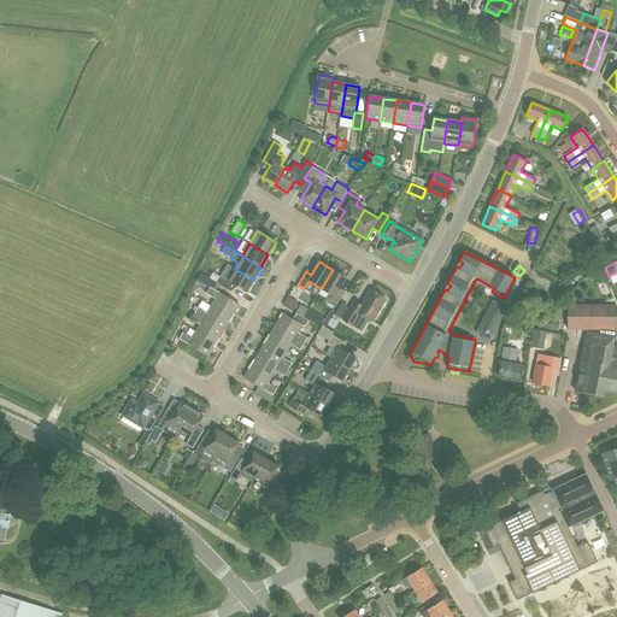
[(253,280),(235,269),(227,281),(219,276),(216,282),(231,292),(234,286),(246,293),(253,280)]
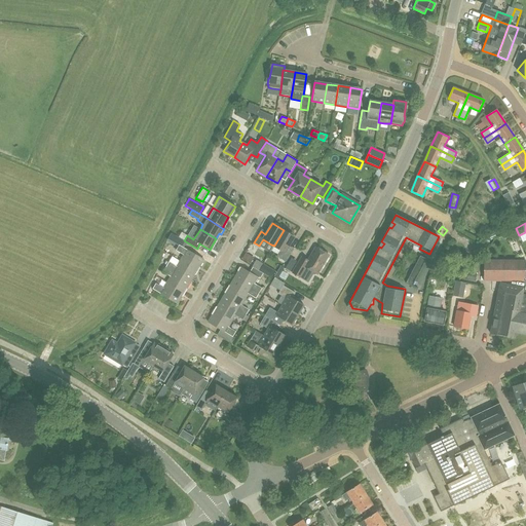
[(294,236),(284,230),(274,246),(280,250),(276,256),(286,262),(293,251),(288,248),(294,236)]
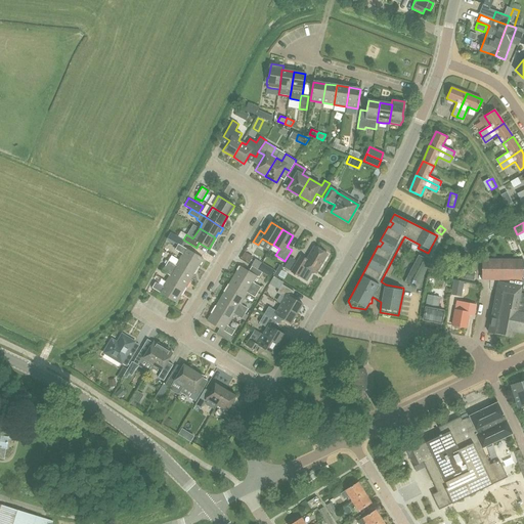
[(168,238),(173,243),(177,236),(171,232),(168,238)]
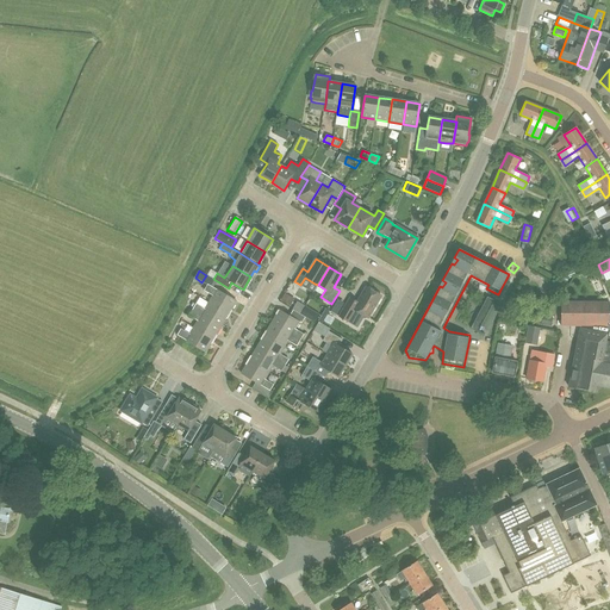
[(212,296),(209,303),(229,313),(236,300),(207,284),(204,291),(212,296)]
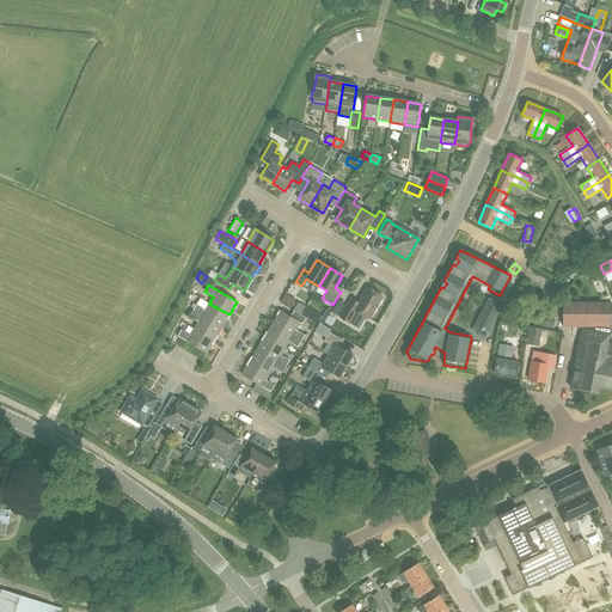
[(381,295),(365,287),(356,301),(349,298),(338,317),(348,322),(355,310),(368,318),(381,295)]
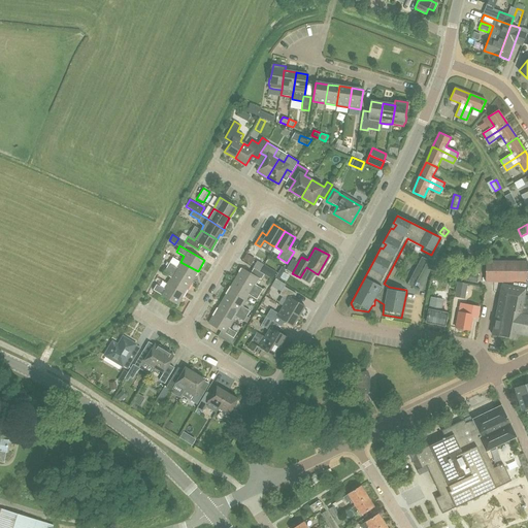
[(243,260),(251,264),(254,259),(246,255),(243,260)]
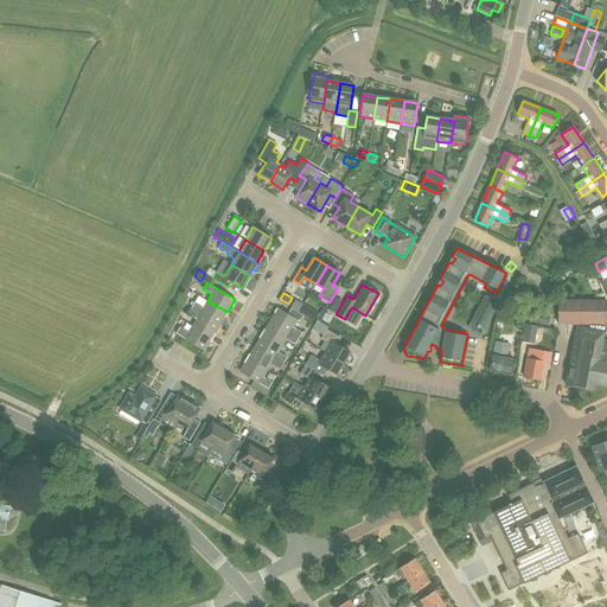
[(492,299),(485,295),(468,327),(475,331),(492,299)]
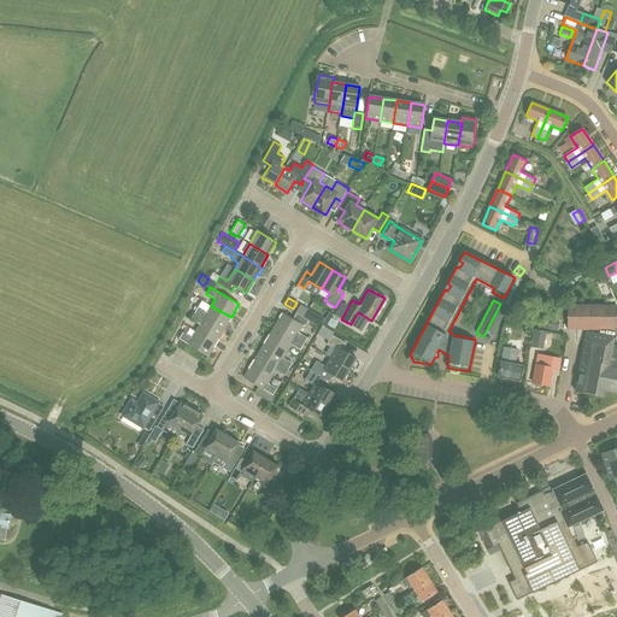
[(560,305),(544,303),(542,317),(559,319),(560,305)]
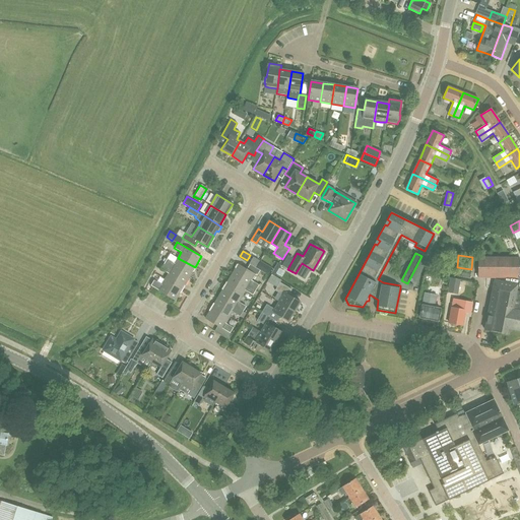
[(519,265),(519,257),(478,257),(478,278),(495,278),(495,280),(484,330),(508,334),(509,329),(519,330),(519,265)]
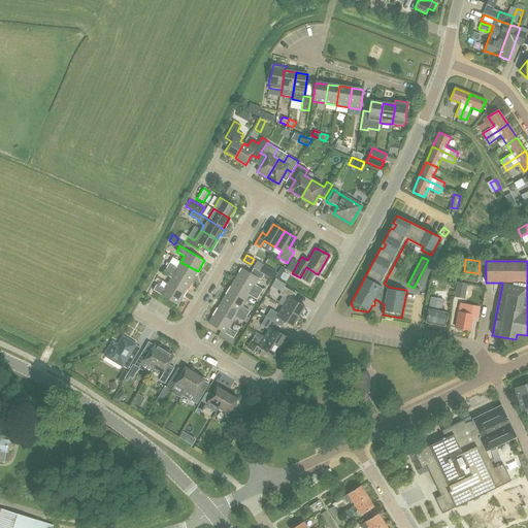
[(198,271),(180,262),(177,267),(169,263),(166,268),(192,283),(198,271)]
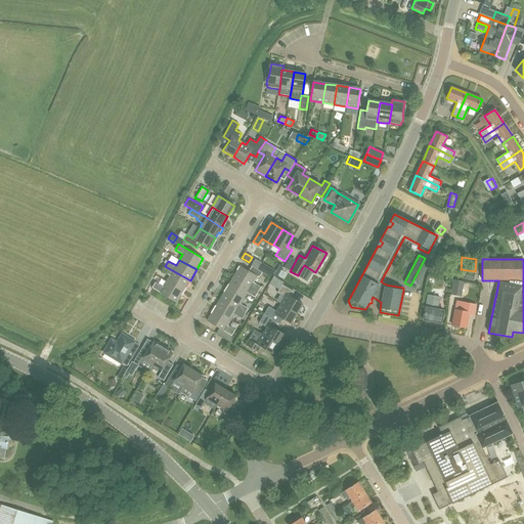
[(170,276),(166,281),(183,292),(190,280),(165,266),(162,271),(170,276)]
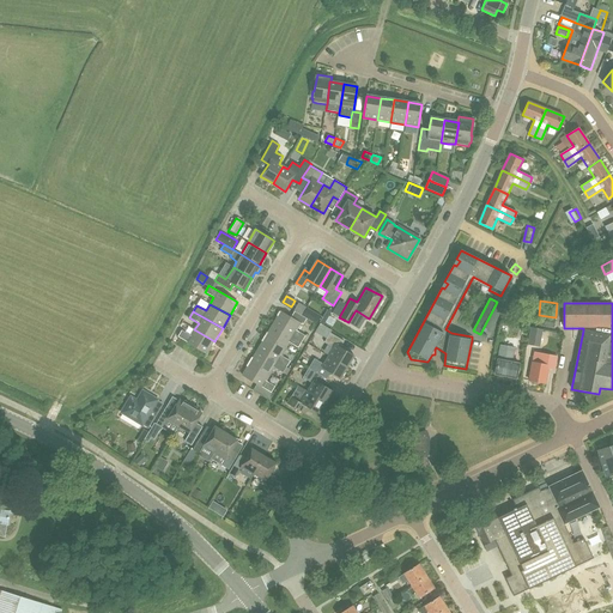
[(280,311),(273,323),(302,341),(305,335),(297,331),(301,323),(304,326),(308,320),(295,311),(291,319),(280,311)]
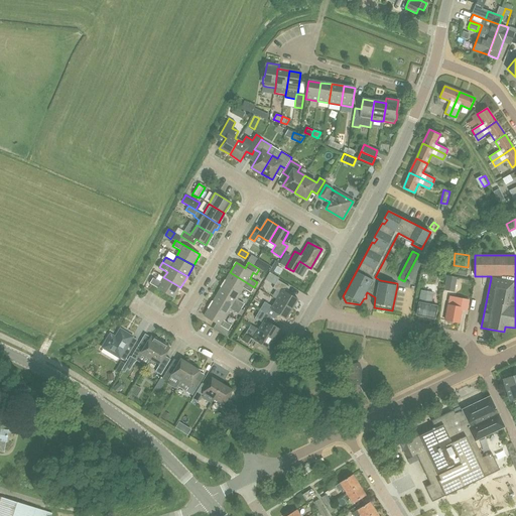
[(260,269),(266,273),(271,266),(264,262),(260,269)]
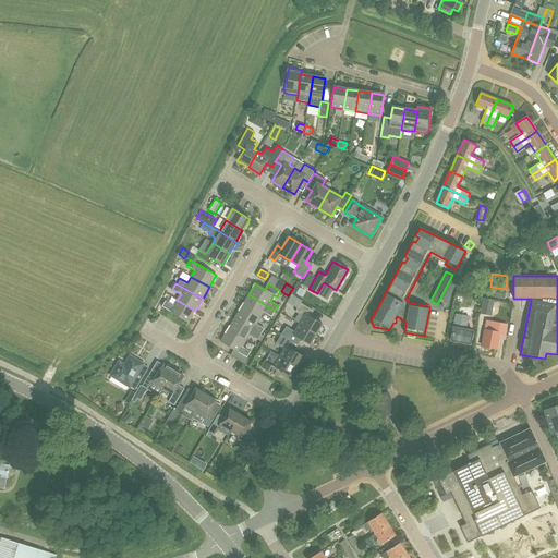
[(490,295),(504,298),(506,290),(492,288),(490,295)]
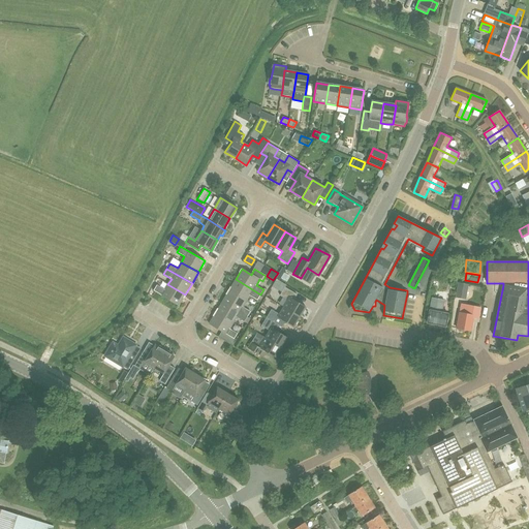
[(260,294),(236,279),(236,280),(228,290),(247,301),(250,296),(257,300),(260,294)]
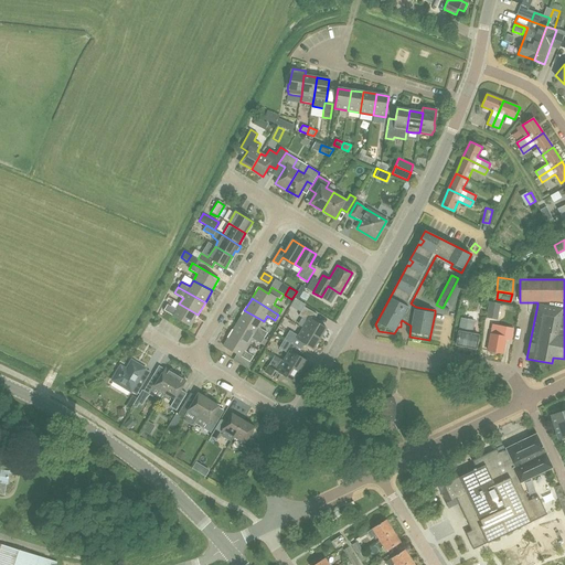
[(486,318),(497,320),(500,305),(489,302),(486,318)]
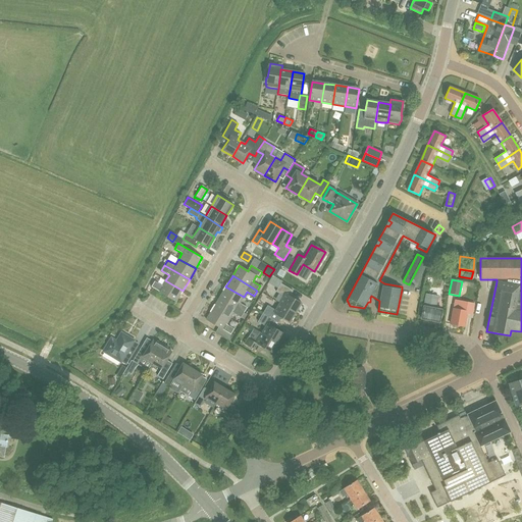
[(183,291),(165,280),(162,286),(155,281),(152,288),(176,302),(183,291)]
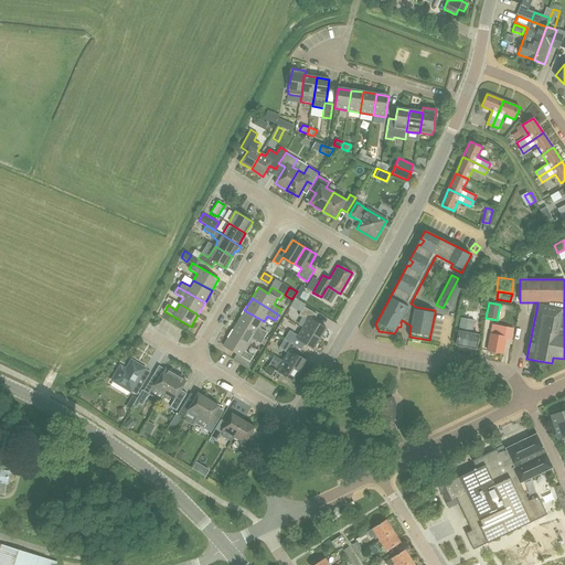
[(311,333),(320,339),(327,328),(313,320),(318,315),(305,307),(299,316),(308,320),(302,328),(311,333)]
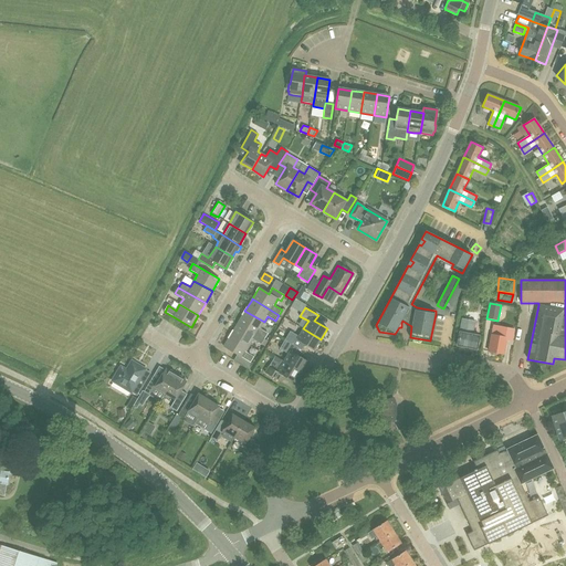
[(244,311),(238,323),(265,339),(269,333),(260,328),(263,323),(264,322),(244,311)]
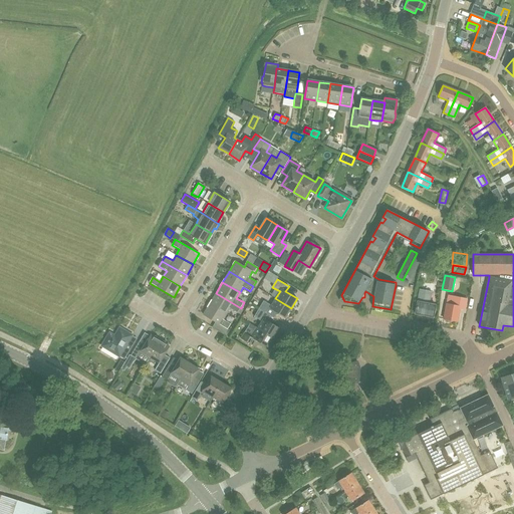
[(421,290),(418,302),(418,301),(415,314),(433,317),(435,305),(429,304),(432,292),(431,292),(421,290)]
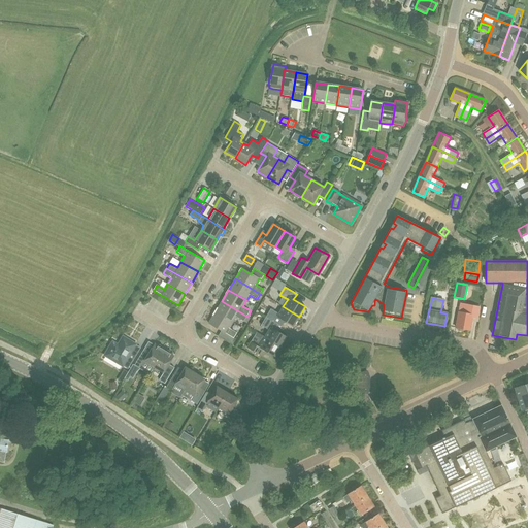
[(248,317),(222,301),(216,311),(216,312),(233,323),(236,317),(244,322),(248,317)]
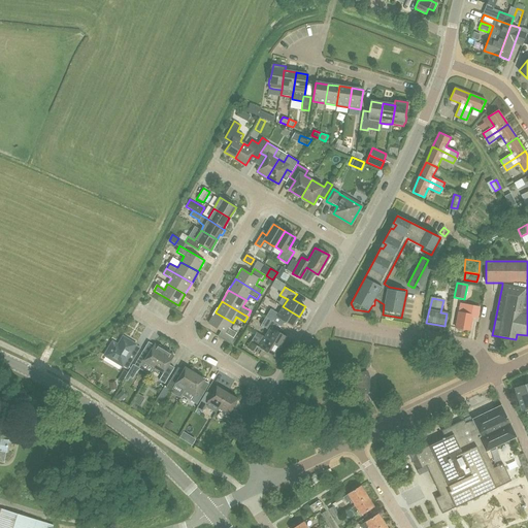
[(459,312),(456,328),(457,328),(457,330),(462,331),(463,329),(469,331),(472,317),(477,318),(480,307),(466,304),(464,314),(459,312)]
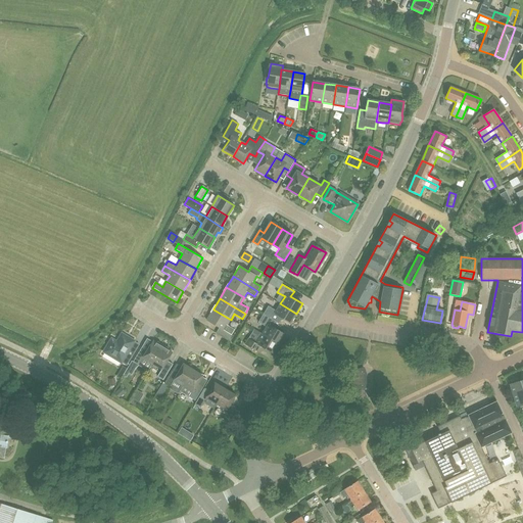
[(269,306),(264,315),(266,316),(276,322),(279,323),(282,318),(290,324),(296,314),(288,308),(280,303),(276,311),(269,306)]
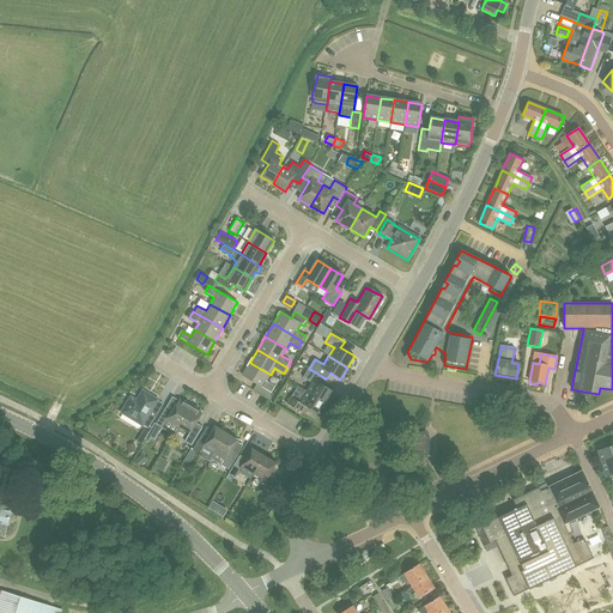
[(267,381),(271,375),(250,363),(242,375),(272,393),(275,387),(267,381)]
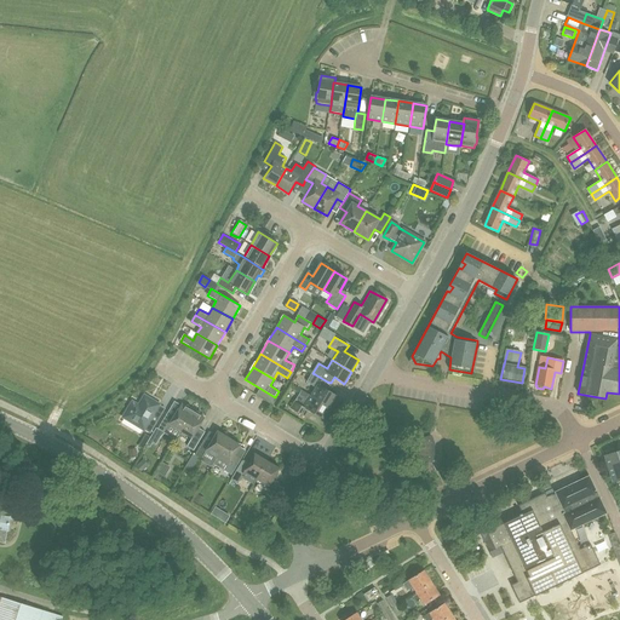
[(315,374),(313,373),(306,382),(316,388),(310,396),(329,407),(337,396),(322,388),(327,382),(315,374)]
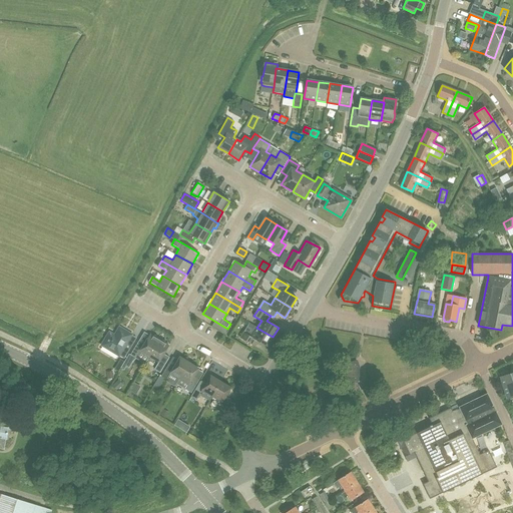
[(273,337),(257,328),(249,323),(245,330),(240,338),(252,345),(255,340),(268,347),(273,337)]
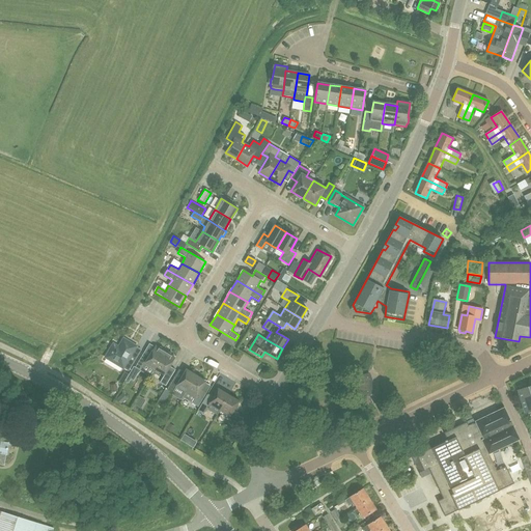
[(140,353),(136,351),(138,347),(123,339),(119,346),(114,343),(111,348),(106,358),(123,368),(123,367),(130,370),(133,366),(140,353)]
